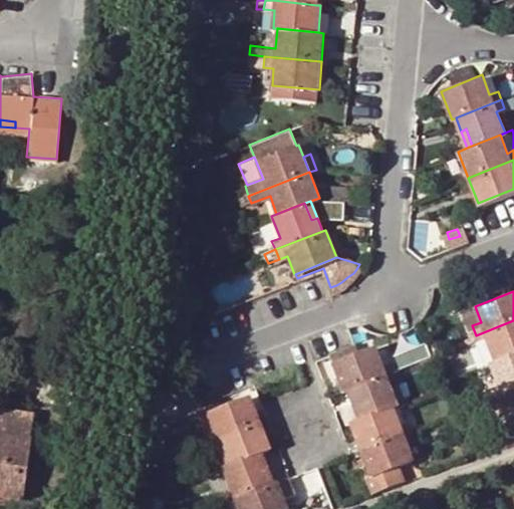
[(468,328),(472,325),(481,322),(475,306),(462,311),(468,328)]
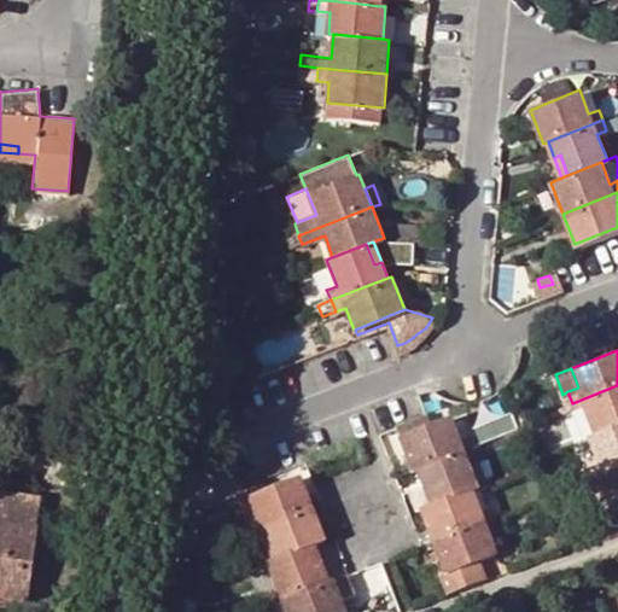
[(617,385),(572,403),(577,415),(588,411),(595,431),(617,423),(617,385)]
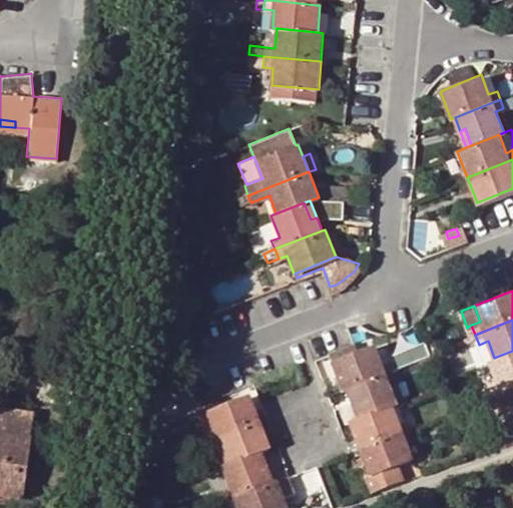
[(475,335),(468,339),(471,349),(479,345),(475,335)]
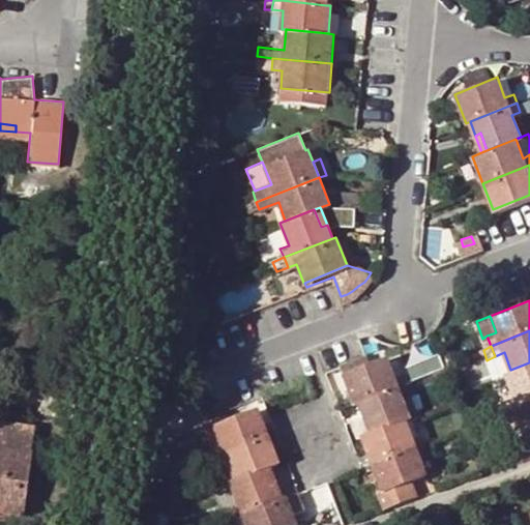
[(495,356),(501,374),(505,372),(510,370),(504,352),(495,356)]
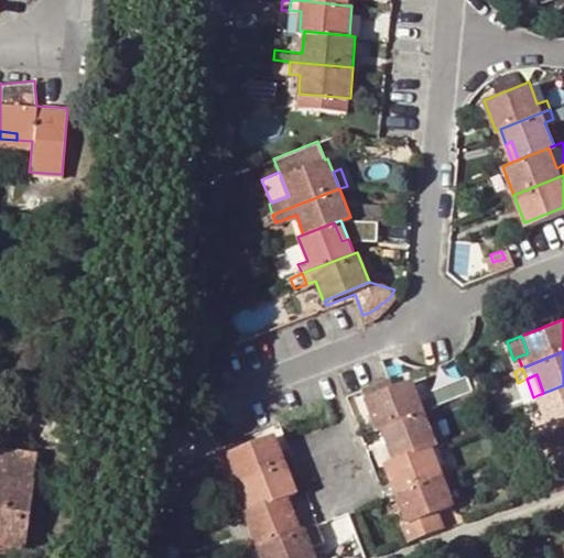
[(378,427),(381,425),(432,405),(429,395),(419,398),(411,378),(366,395),(378,427)]
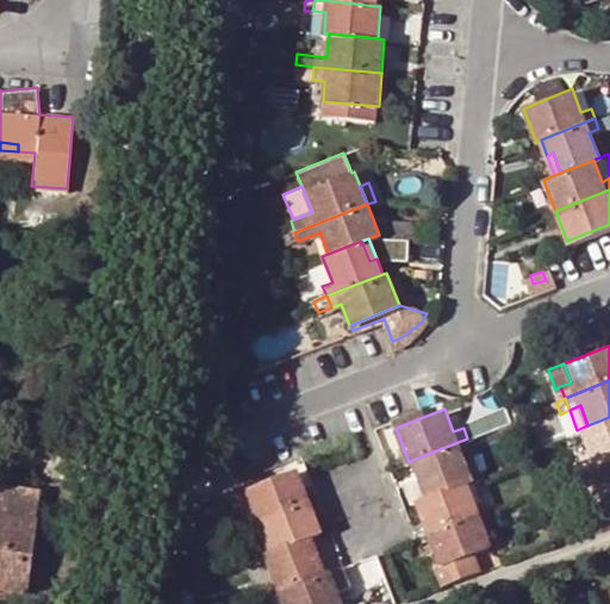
[(609,417),(587,425),(582,428),(592,455),(583,459),(586,469),(609,460),(609,417)]
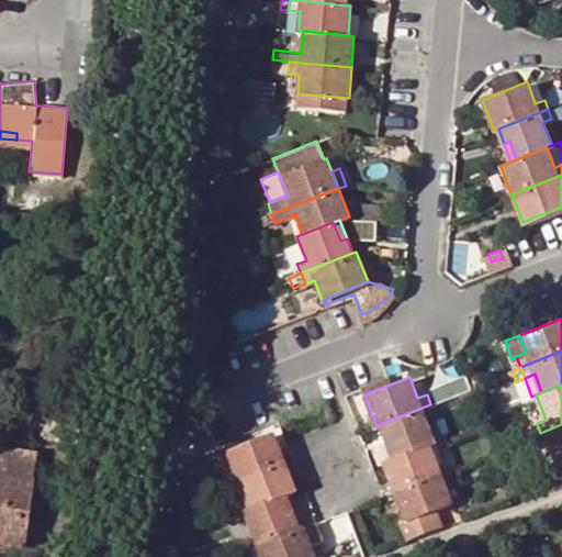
[(435,390),(427,394),(430,404),(439,401),(435,390)]
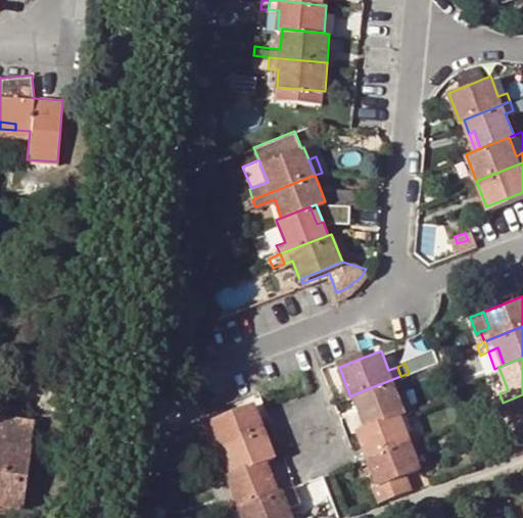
[(372,423),(400,413),(403,411),(395,387),(405,384),(412,381),(409,373),(400,376),(353,394),(359,408),(365,406),(372,423)]
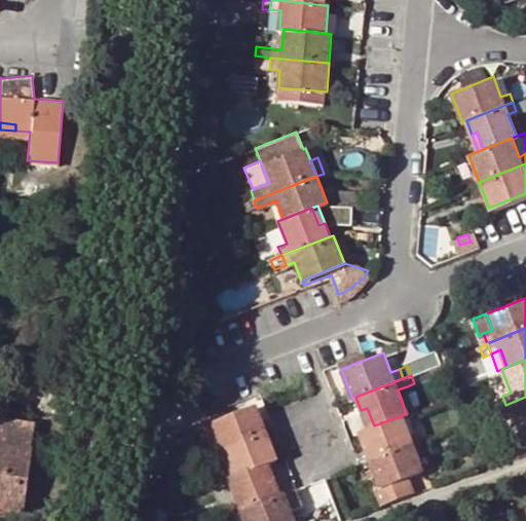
[(177,378),(163,383),(168,396),(182,391),(177,378)]
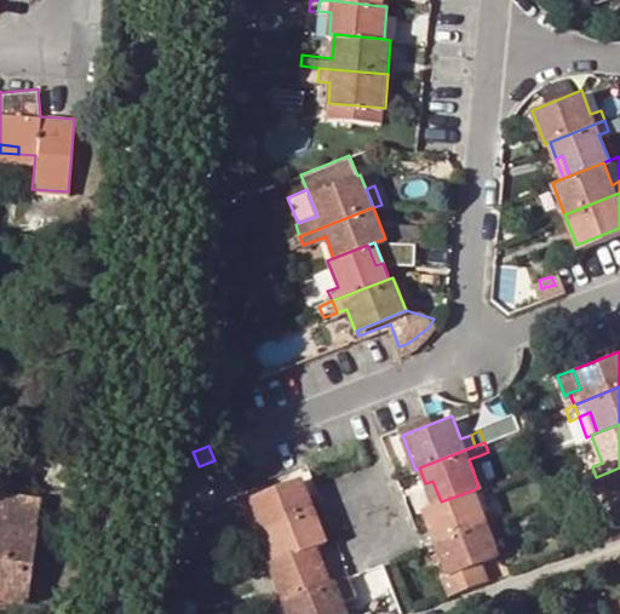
[(469,459),(478,487),(492,483),(480,455),(469,459)]
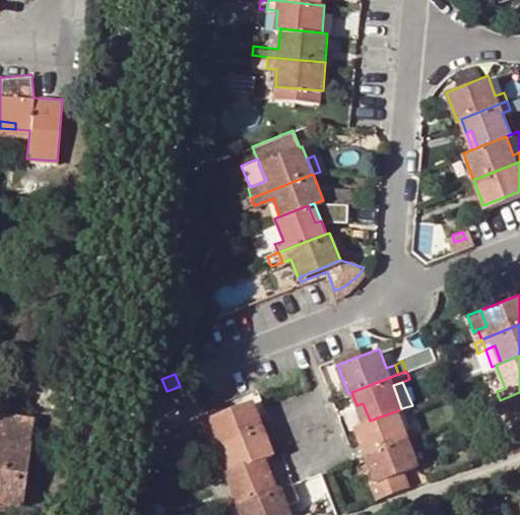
[(519,392),(500,400),(503,409),(512,406),(519,424),(519,392)]
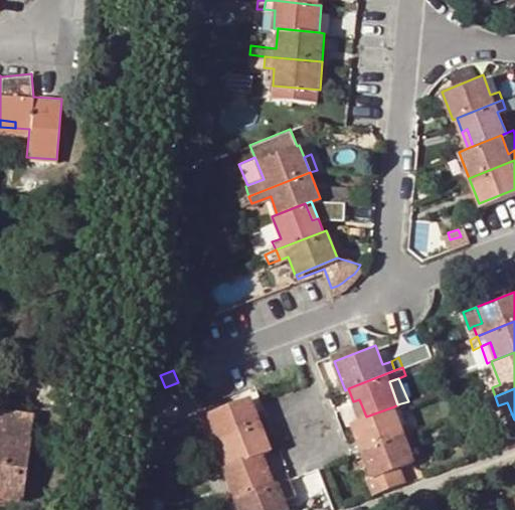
[(206,432),(209,440),(261,420),(259,415),(254,405),(250,393),(208,410),(206,407),(196,411),(204,433),(206,432)]
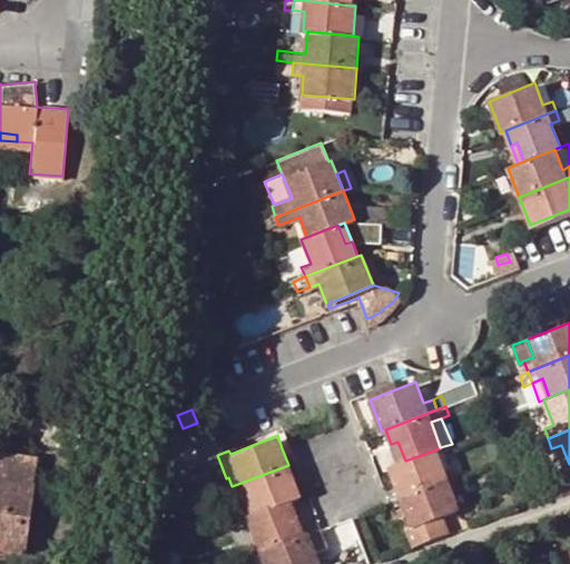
[(391,444),(399,464),(405,461),(397,442),(391,444)]
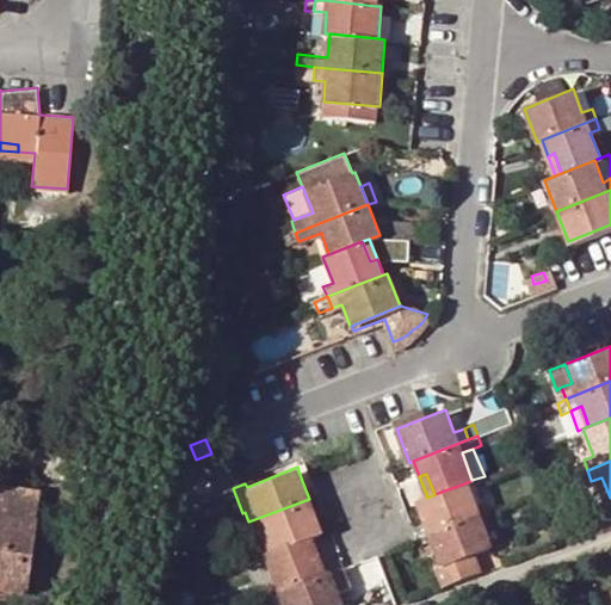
[(302,481),(307,493),(318,489),(313,477),(302,481)]
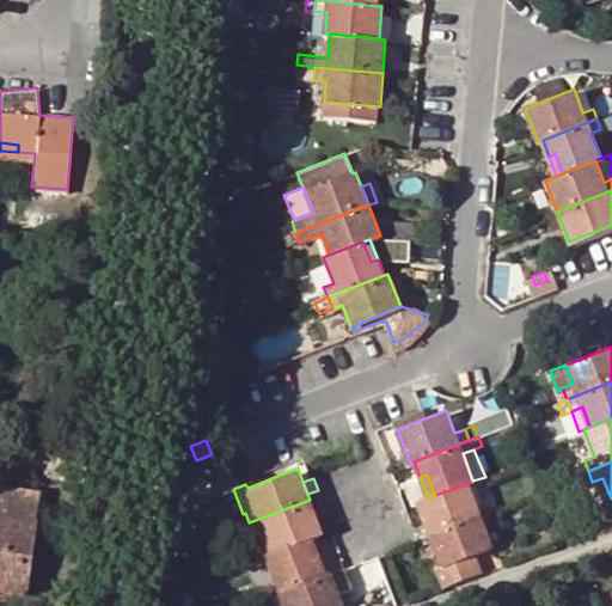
[(224,494),(233,489),(231,481),(220,484),(224,494)]
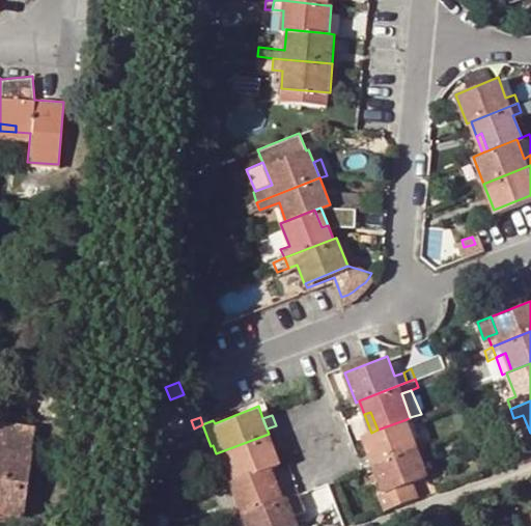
[(363,436),(373,462),(425,441),(422,433),(413,436),(407,419),(378,430),(371,433),(363,436)]
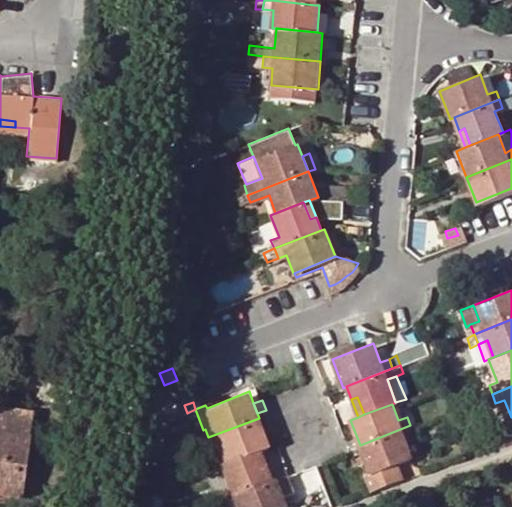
[(34,411),(0,405),(0,482),(26,486),(33,435),(31,435),(34,411)]
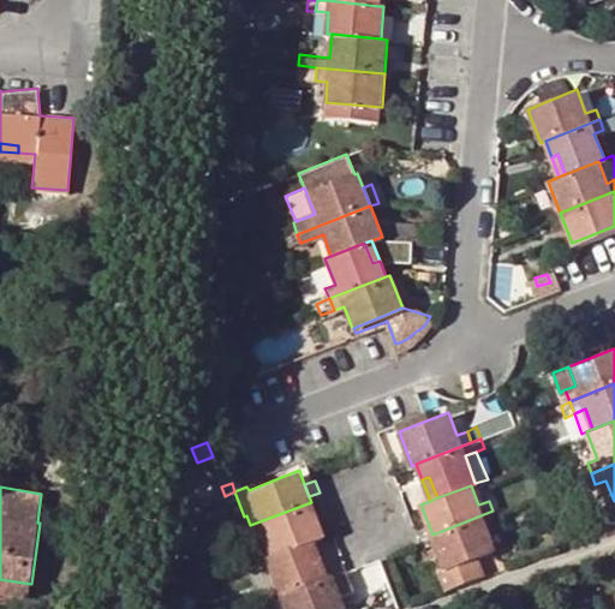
[(311,502),(250,525),(254,536),(264,531),(273,554),(308,541),(314,538),(323,535),(311,502)]
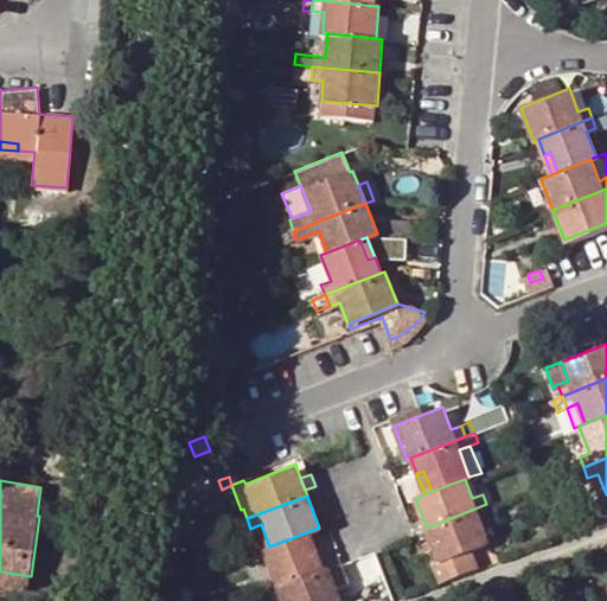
[(486,504),(427,528),(439,557),(432,560),(440,580),(478,566),(471,547),(490,539),(480,518),(491,513),(486,504)]
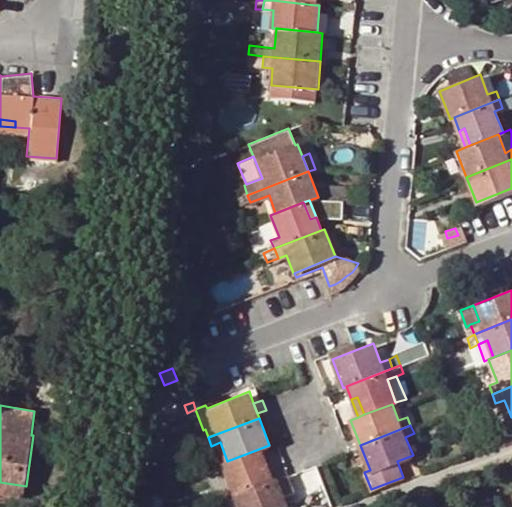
[(266,464),(261,448),(256,450),(262,465),(266,464)]
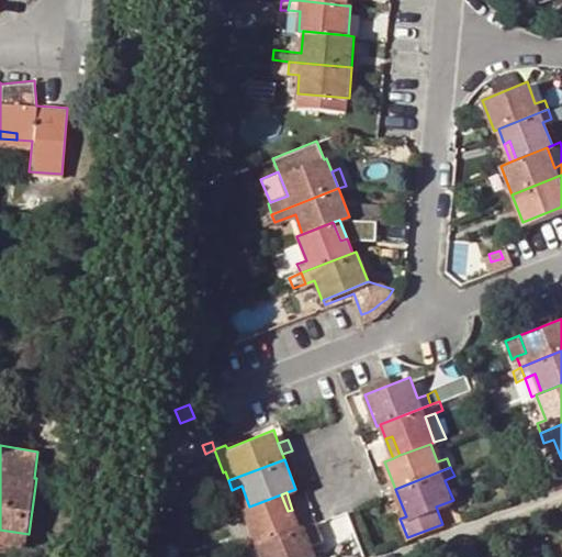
[(281,494),(249,507),(244,509),(254,532),(243,536),(246,546),(299,525),(292,510),(288,511),(281,494)]
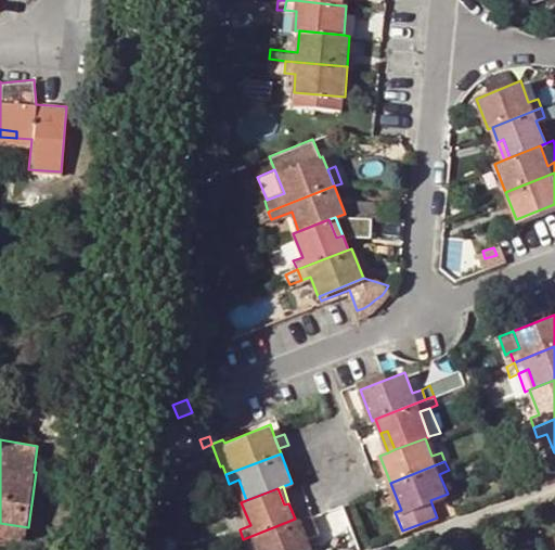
[(295,519),(243,539),(247,549),(257,545),(259,549),(304,549),(311,547),(300,517),(295,519)]
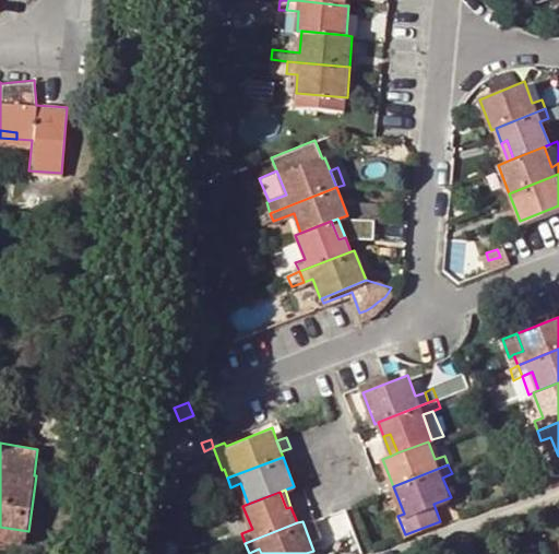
[(0,538),(26,542),(28,531),(0,527),(0,538)]
